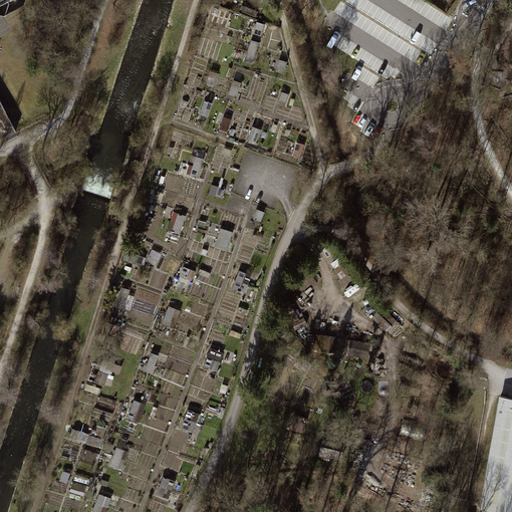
[(254,61),(257,42),(249,41),(246,60),(254,61)]
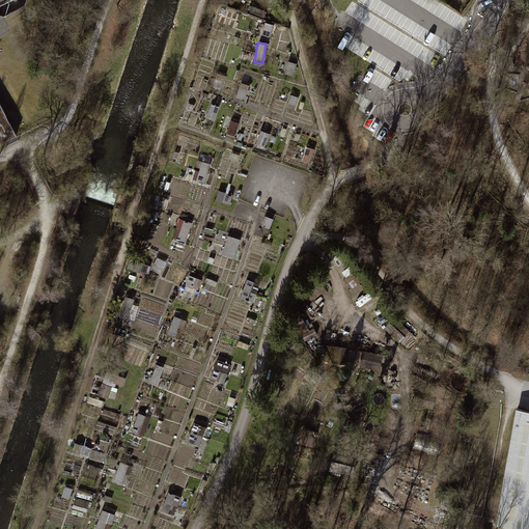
[(0,130),(8,126),(0,108),(0,130)]
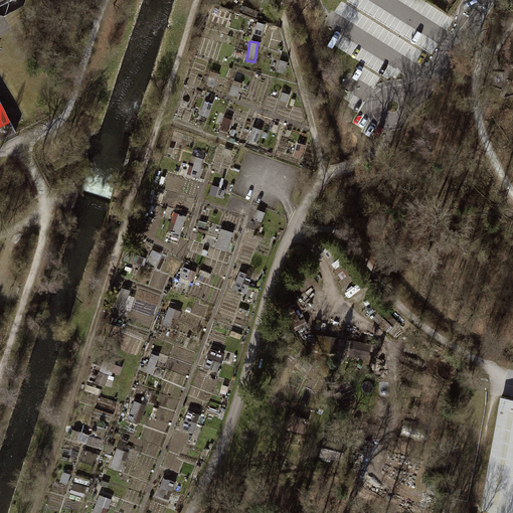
[(301,158),(304,144),(296,143),(293,157),(301,158)]
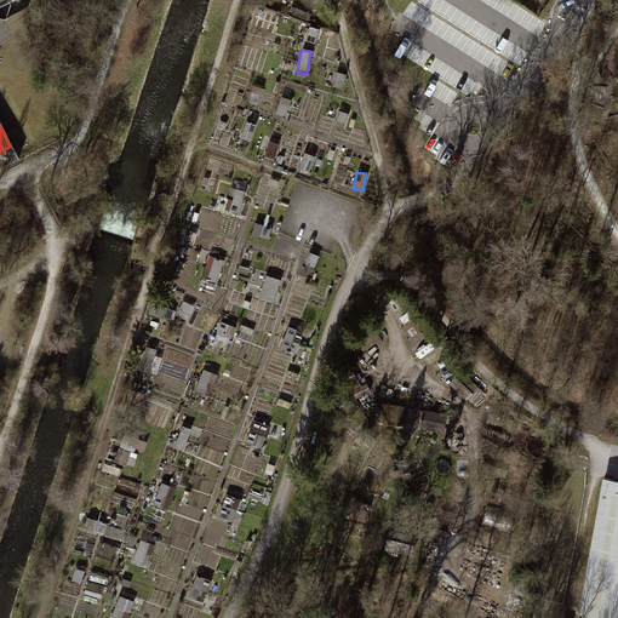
[(238,213),(245,192),(234,189),(228,210),(238,213)]
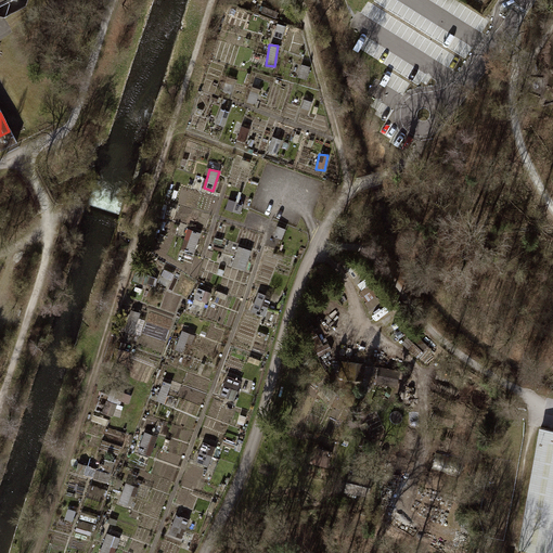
[(244,270),(251,251),(238,246),(231,266),(244,270)]
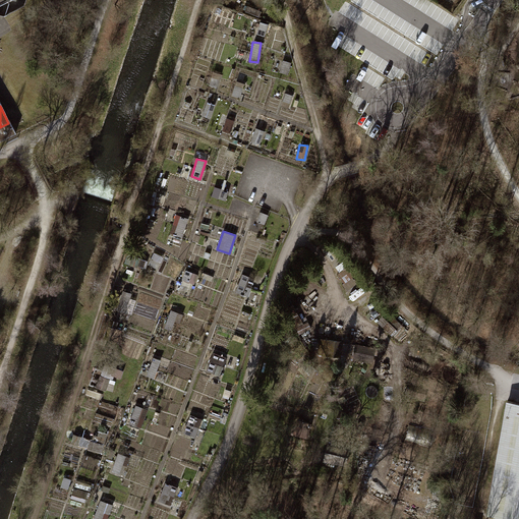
[(125,296),(120,310),(130,314),(135,300),(125,296)]
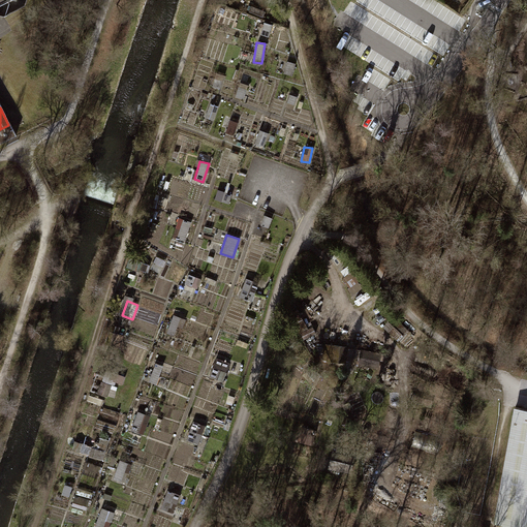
[(182,329),(185,319),(172,315),(167,335),(174,337),(176,328),(182,329)]
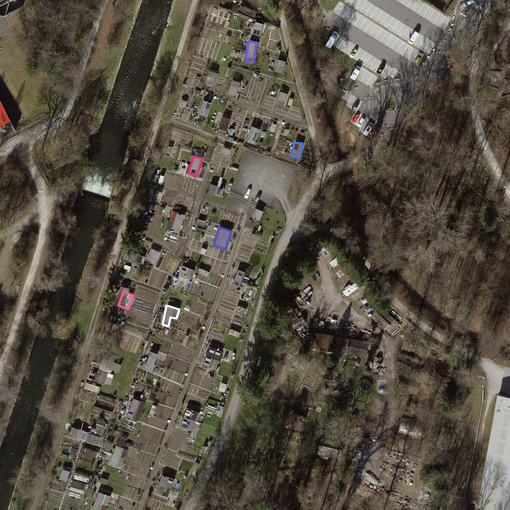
[(374,349),(345,343),(342,357),(365,361),(366,353),(373,354),(374,349)]
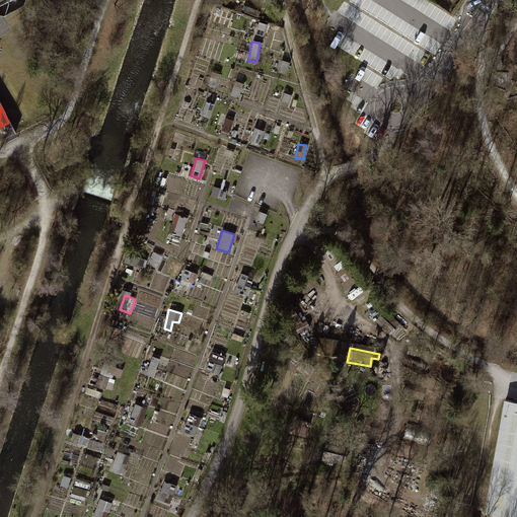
[(100,388),(112,390),(114,377),(101,375),(100,388)]
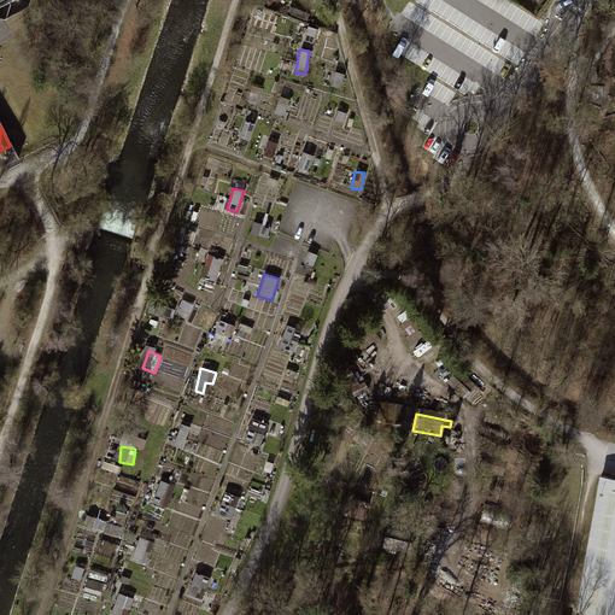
[(614,614),(614,479),(599,476),(575,613),(586,614),(614,614)]
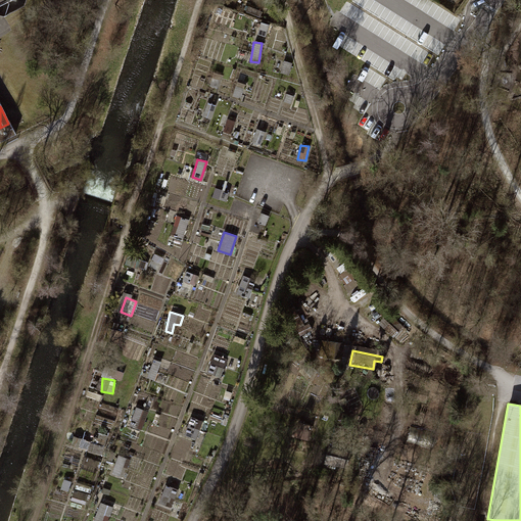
[(135,407),(128,426),(141,430),(147,412),(135,407)]
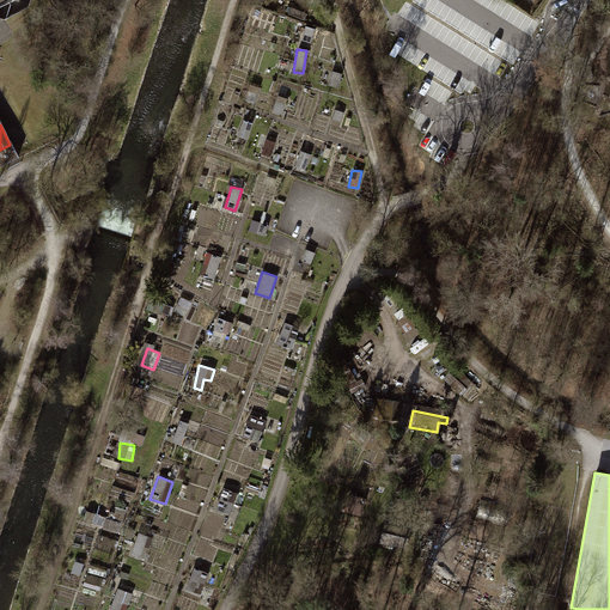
[(223,488),(215,510),(230,514),(238,494),(223,488)]
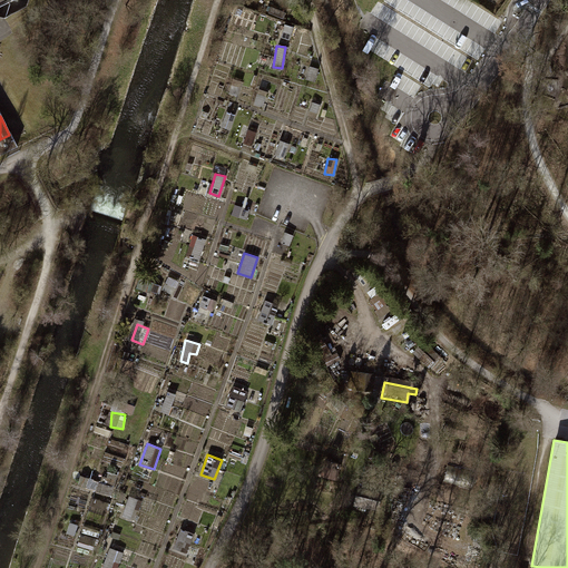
[(335,485),(340,467),(320,461),(315,479),(335,485)]
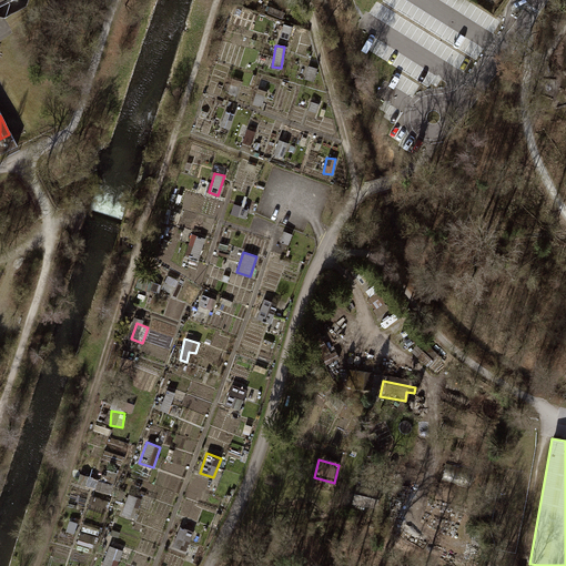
[(95,489),(109,494),(115,475),(102,471),(95,489)]
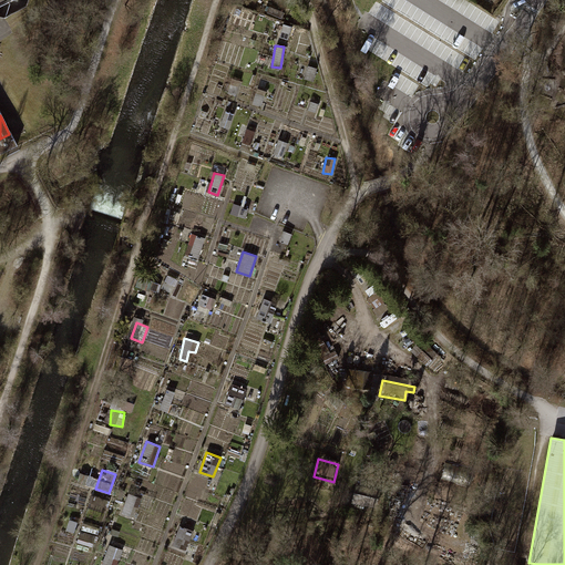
[(127,495),(122,513),(129,515),(135,497),(127,495)]
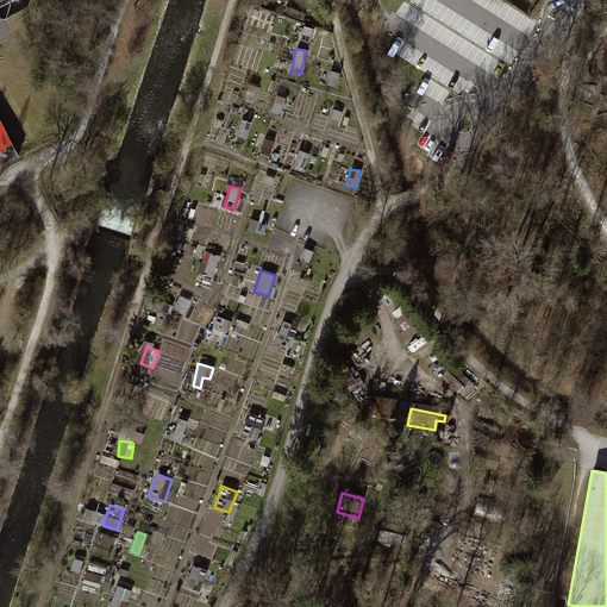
[(200,589),(206,570),(193,567),(187,584),(200,589)]
